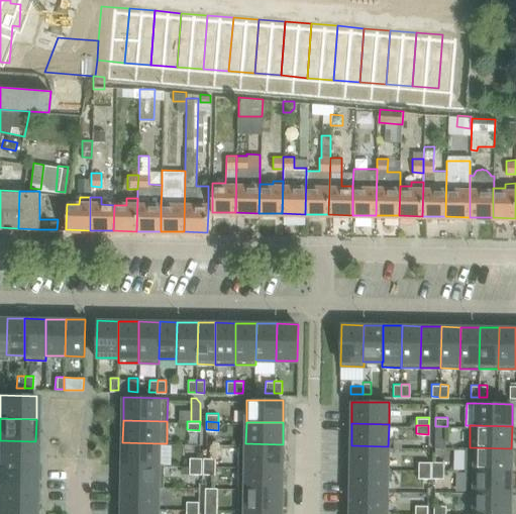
[(435,426),(434,447),(444,447),(445,426),(435,426)]
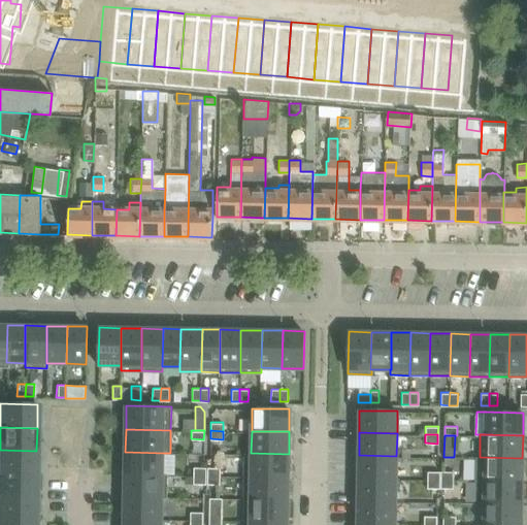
[(0,469),(36,471),(36,451),(0,450),(0,469)]
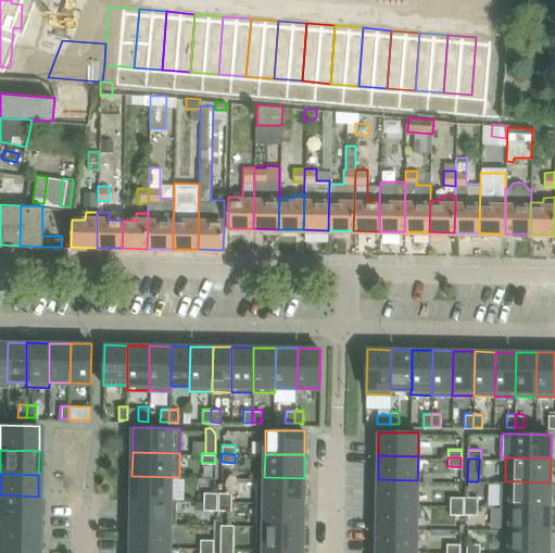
[(172,477),(131,476),(131,498),(171,499),(172,477)]
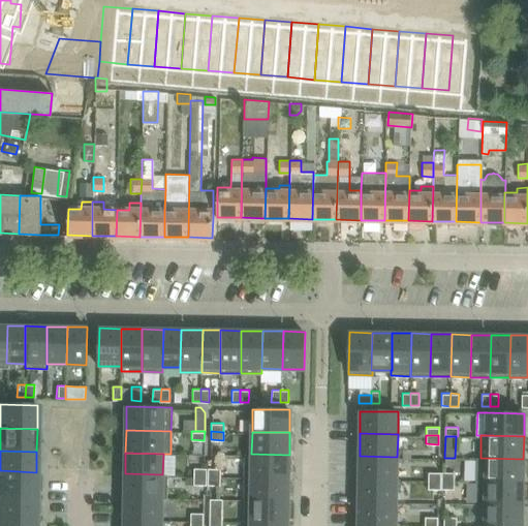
[(244,476),(288,477),(289,455),(251,454),(244,454),(244,476)]
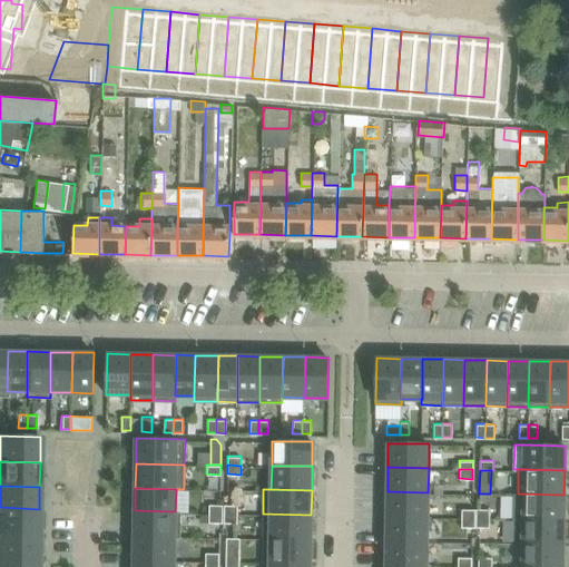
[(388,491),(386,516),(428,517),(428,492),(388,491)]
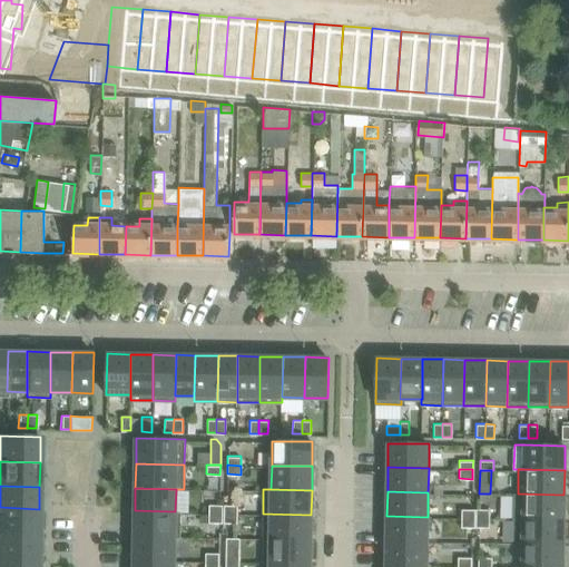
[(514,518),(563,519),(563,495),(518,494),(518,492),(512,492),(512,519),(514,519),(514,518)]
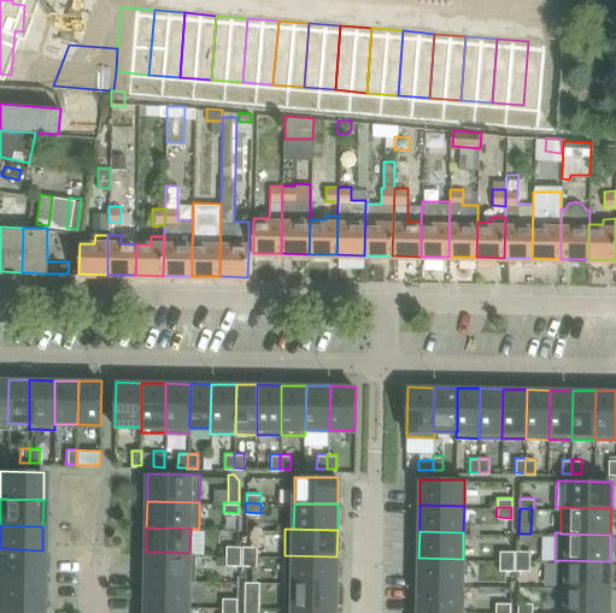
[(226,554),(240,554),(240,544),(238,544),(226,544),(226,554)]
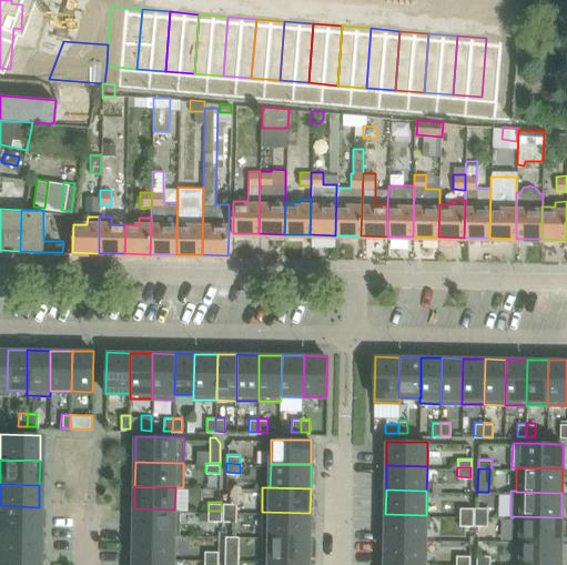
[(223,512),(236,512),(236,503),(225,503),(223,503),(223,512)]
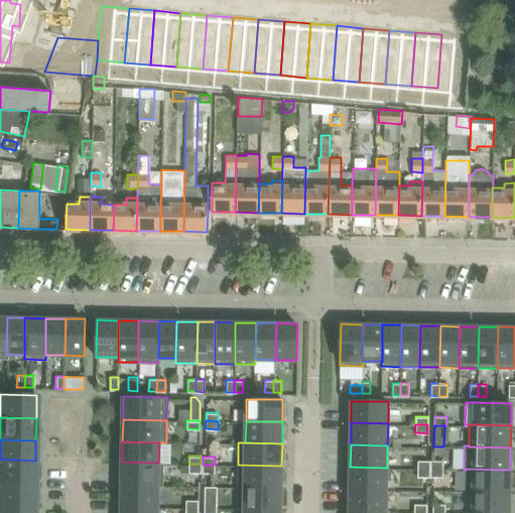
[(0,483),(34,484),(35,461),(0,459),(0,483)]
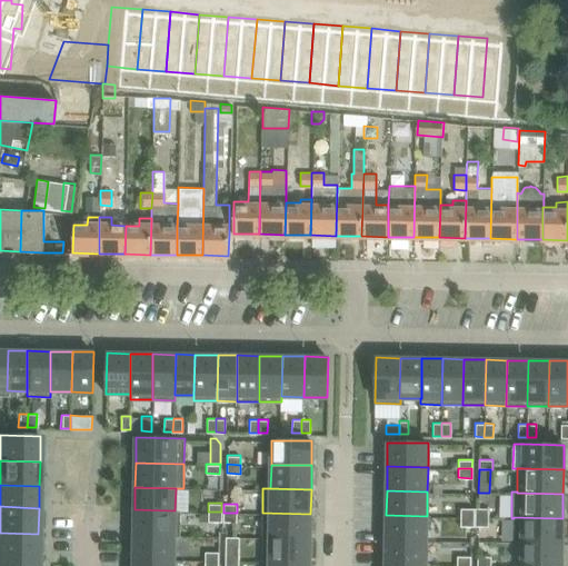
[(475,516),(488,517),(488,507),(475,507),(475,516)]
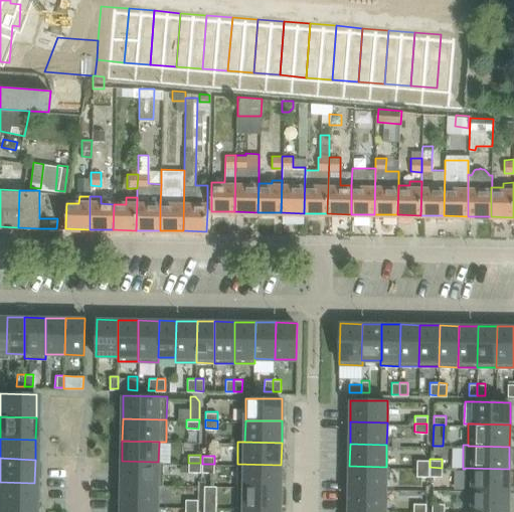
[(416,468),(429,468),(429,460),(416,460),(416,468)]
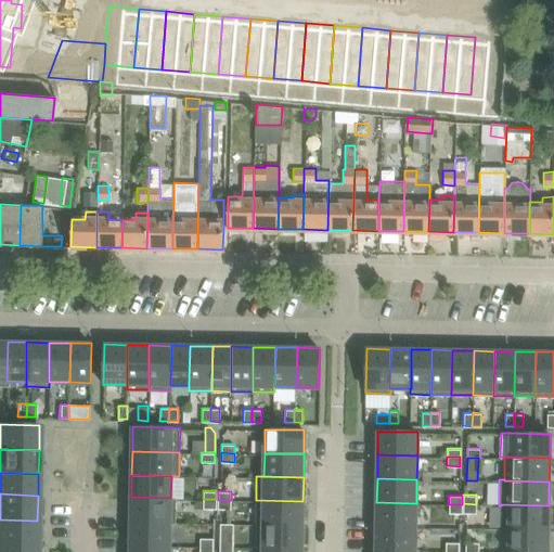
[(130,523),(170,523),(176,523),(176,511),(176,498),(170,498),(131,497),(130,523)]
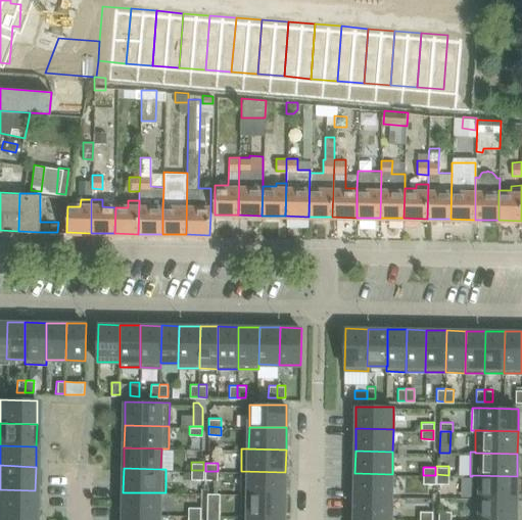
[(203,470),(191,470),(191,478),(201,478),(203,479),(203,470)]
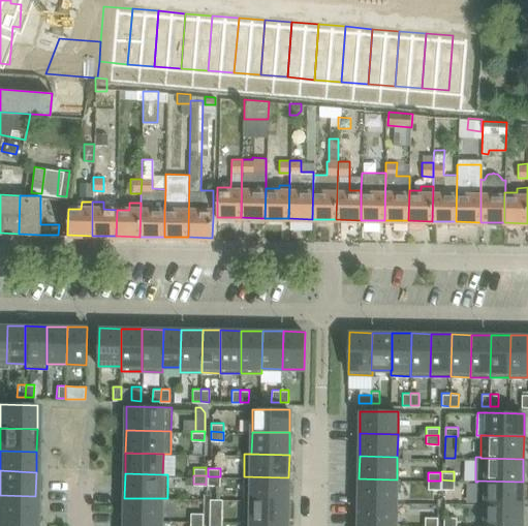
[(220,476),(208,476),(207,485),(210,485),(220,485),(220,476)]
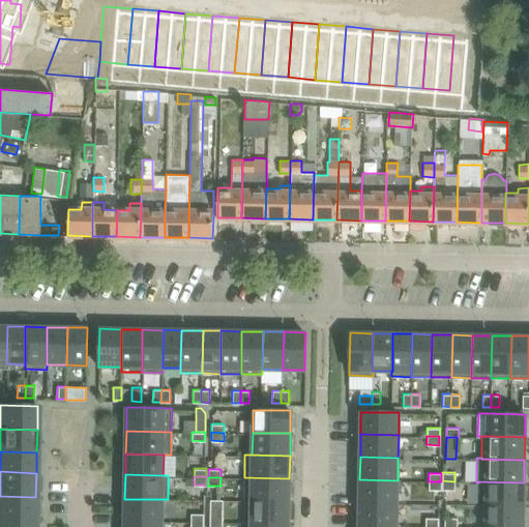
[(289,501),(289,478),(244,477),(244,479),(243,501),(251,501),(251,500),(289,501)]
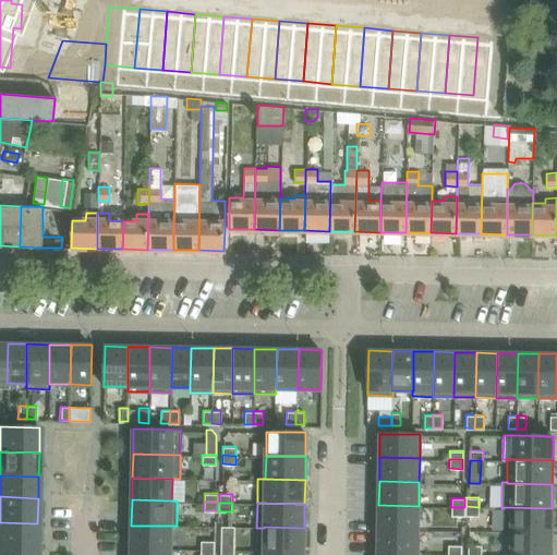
[(418,530),(419,506),(378,505),(378,529),(418,530)]
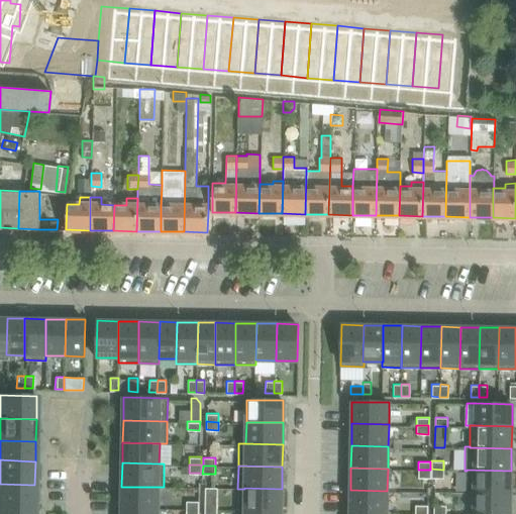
[(443,470),(431,469),(431,477),(443,478),(443,470)]
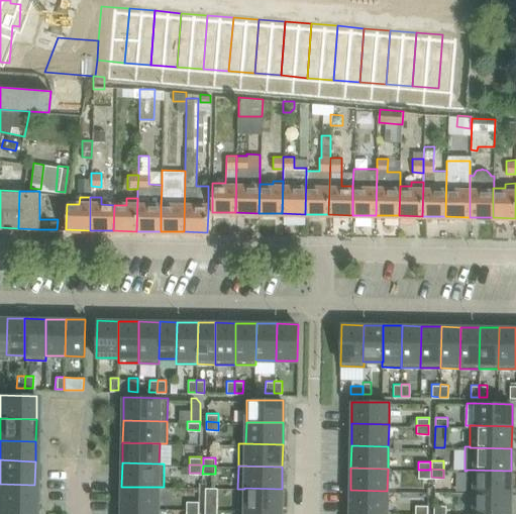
[(430,470),(418,470),(418,478),(430,478),(430,470)]
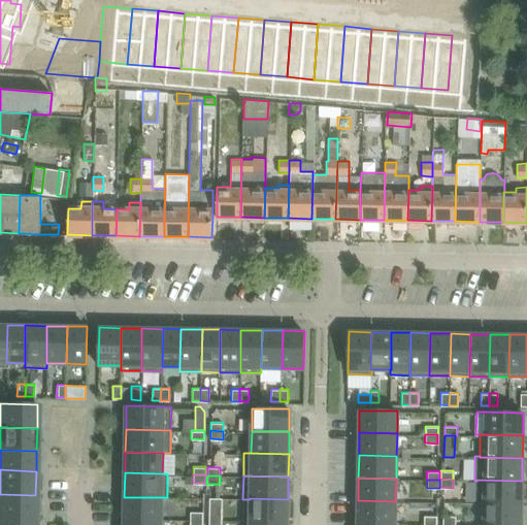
[(476,480),(476,481),(476,502),(484,503),(484,502),(521,503),(522,481),(476,480)]
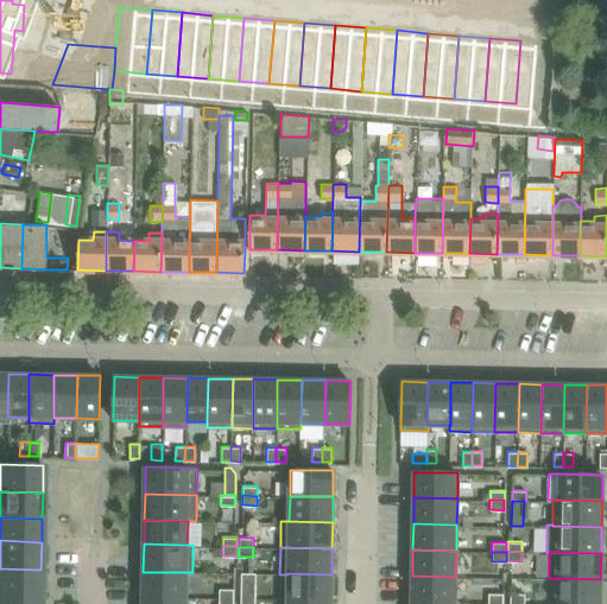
[(0,592),(40,593),(40,570),(0,568),(0,592)]
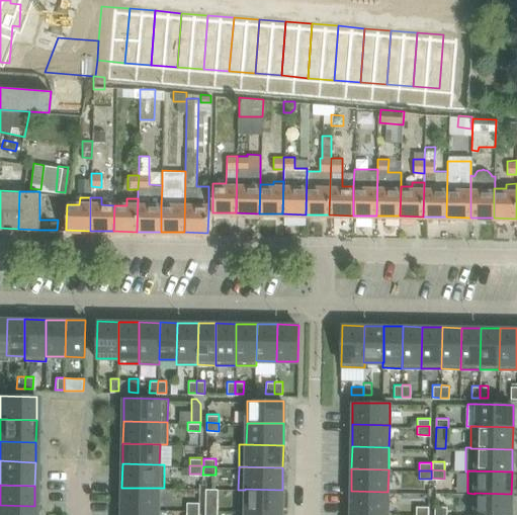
[(121,508),(158,509),(159,488),(121,488),(121,508)]
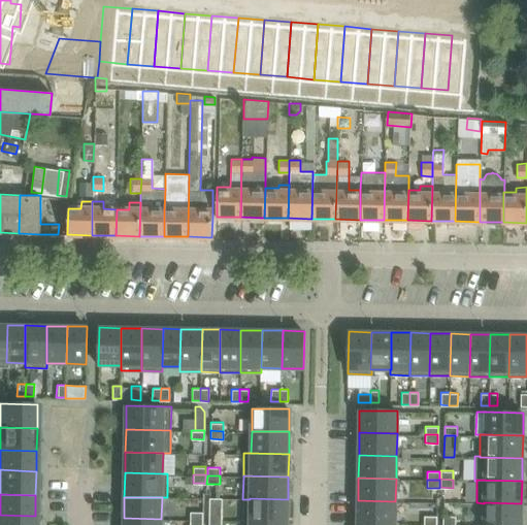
[(208,518),(221,518),(222,497),(209,497),(208,518)]
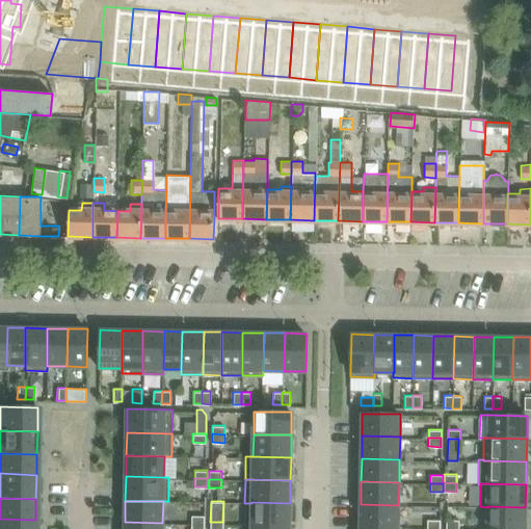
[(251,502),(251,503),(251,524),(251,525),(290,526),(290,503),(251,502)]
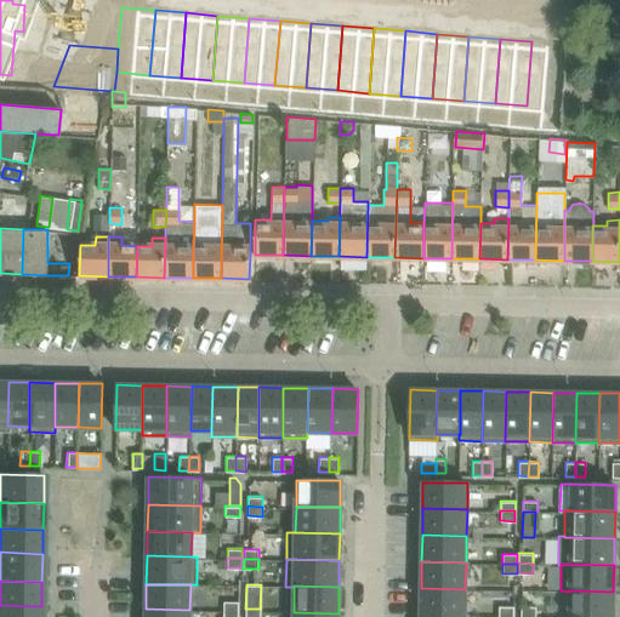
[(421,588),(420,615),(465,616),(465,589),(421,588)]
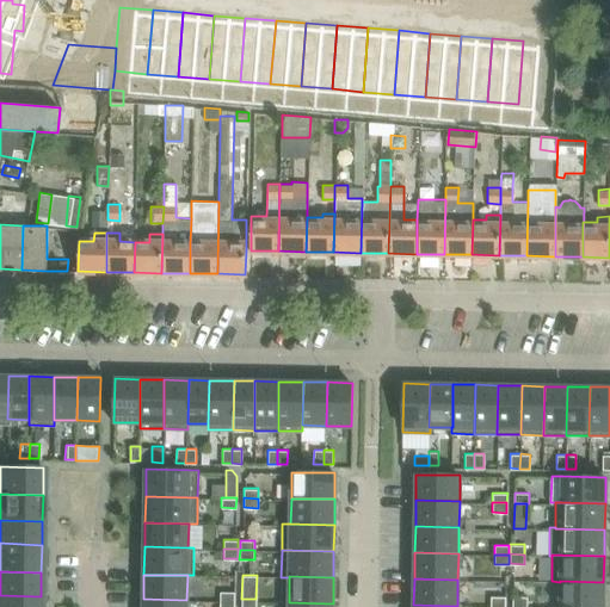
[(560,606),(573,606),(602,606),(603,582),(560,581),(560,582),(560,606)]
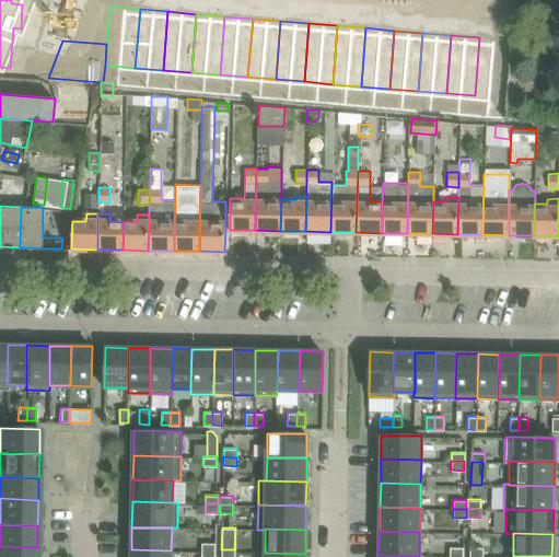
[(201,550),(214,552),(214,543),(201,542),(201,550)]
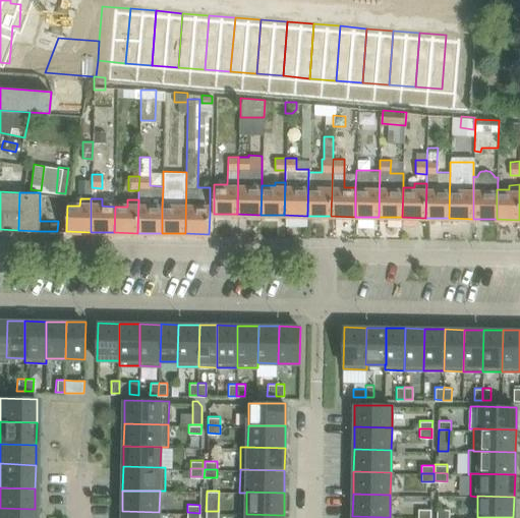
[(34,517),(35,509),(0,508),(0,517),(34,517)]
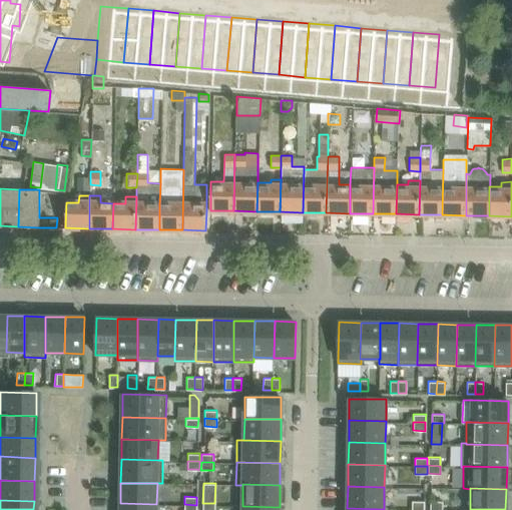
[(430,500),(430,509),(442,509),(442,501),(430,500)]
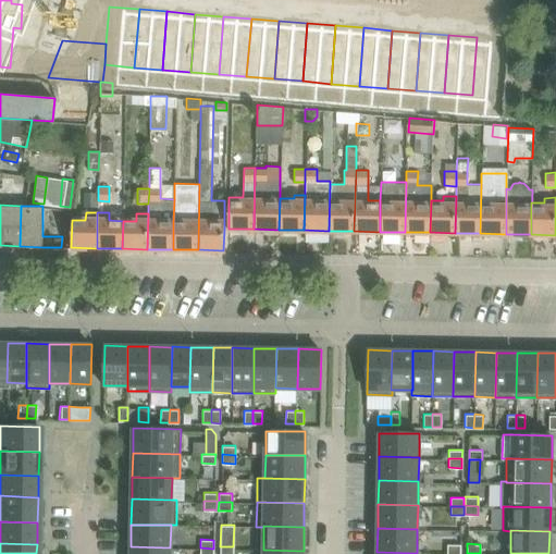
[(447,553),(460,553),(460,544),(447,544),(447,553)]
